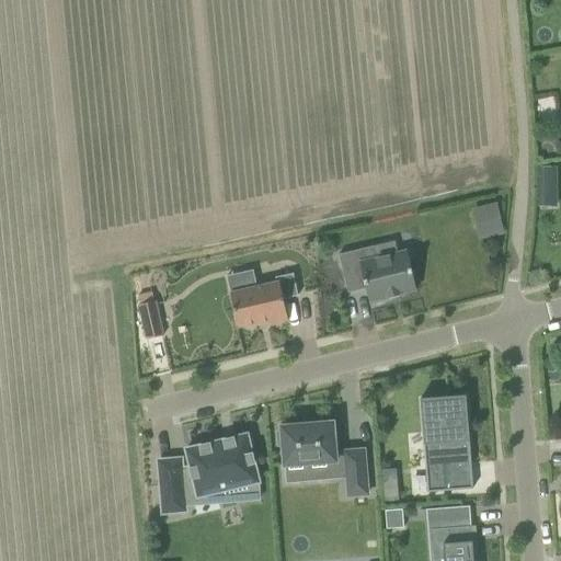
[(560,168),(539,168),(539,182),(560,182),(560,168)]
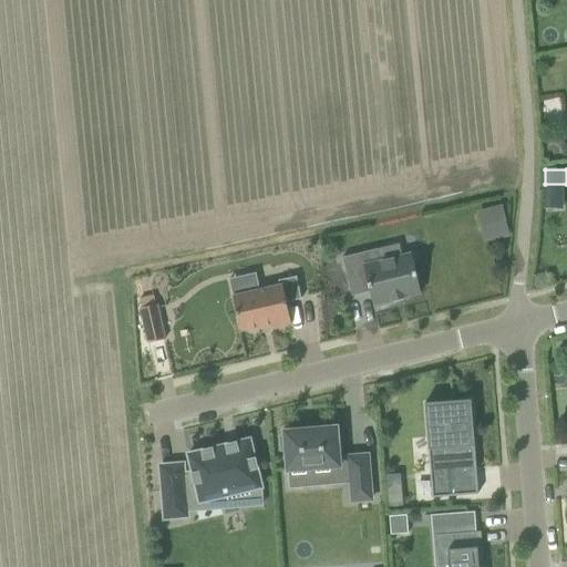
[(503,208),(481,214),(487,239),(508,235),(503,208)]
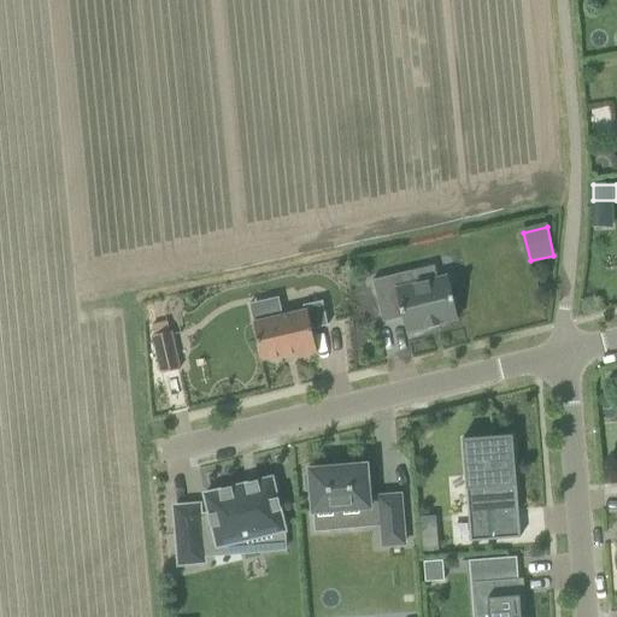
[(448,276),(415,285),(411,271),(374,280),(385,322),(404,317),(407,331),(428,327),(428,328),(440,325),(440,323),(459,318),(448,276)]
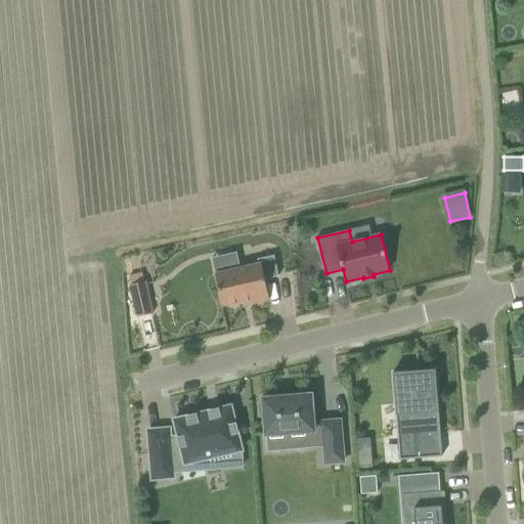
[(211,257),(213,270),(238,265),(235,252),(211,257)]
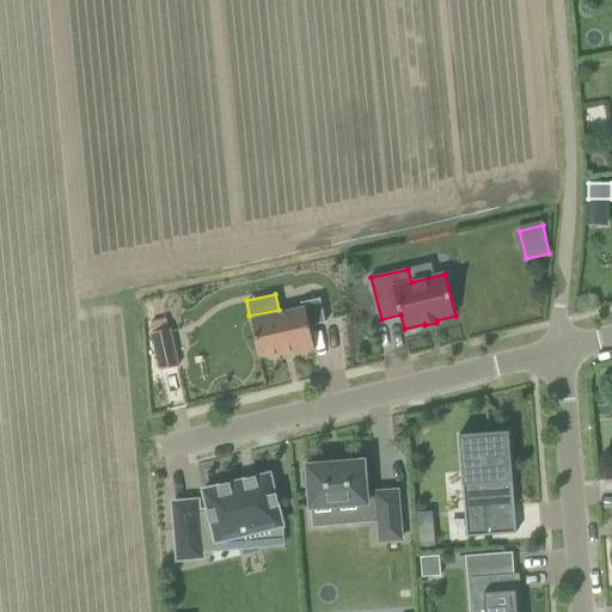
[(310,326),(326,323),(320,299),(301,303),(303,308),(252,320),(261,357),(294,350),(295,354),(316,350),(310,326)]
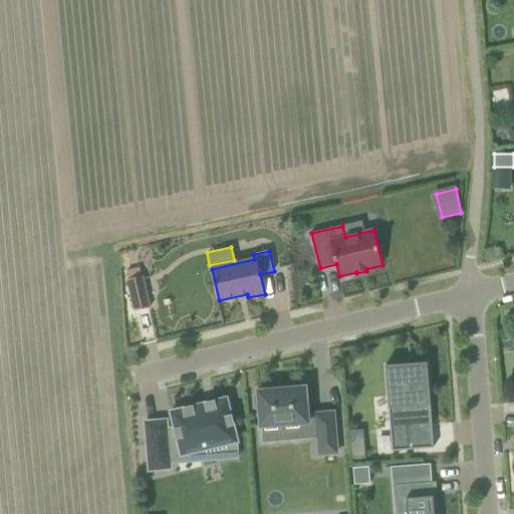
[(142,276),(140,269),(127,272),(130,279),(142,276)]
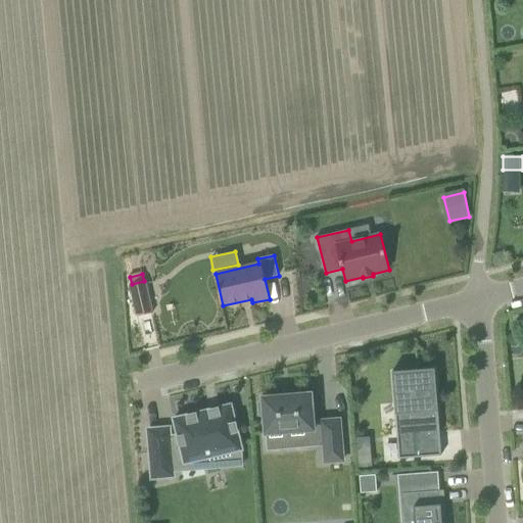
[(132,284),(131,285),(138,317),(153,313),(146,281),(144,281),(132,284)]
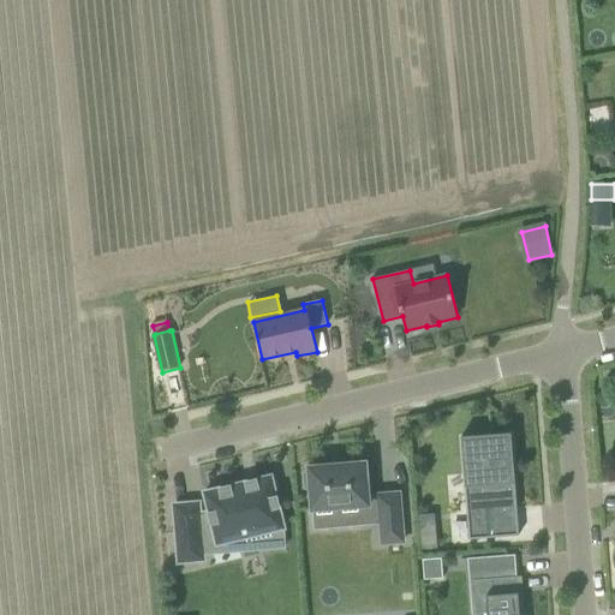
[(512,434),(461,437),(470,539),(488,538),(487,511),(509,508),(508,484),(515,484),(512,434)]
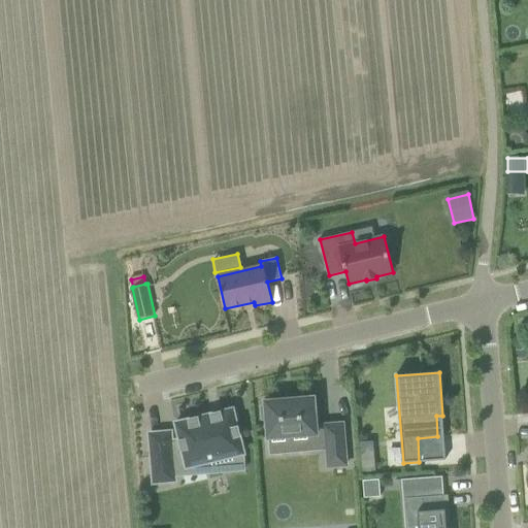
[(329,467),(348,465),(343,424),(325,425),(325,426),(318,427),(315,397),(265,401),(266,406),(262,406),(263,420),(267,420),(268,438),(307,435),(309,452),(327,450),(329,467)]
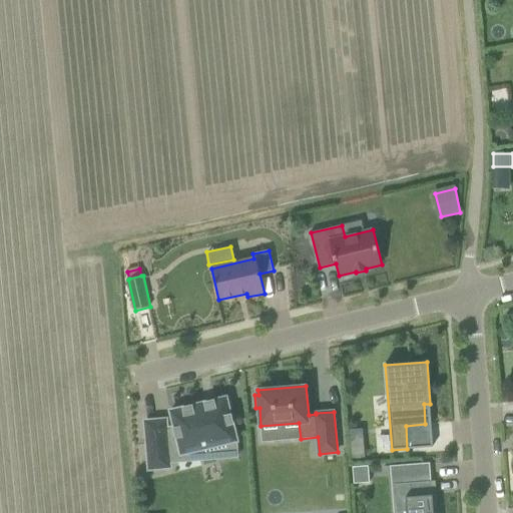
[(237,441),(228,406),(226,398),(171,411),(175,428),(166,430),(167,440),(147,442),(149,470),(170,468),(169,456),(181,453),(181,454),(237,441)]
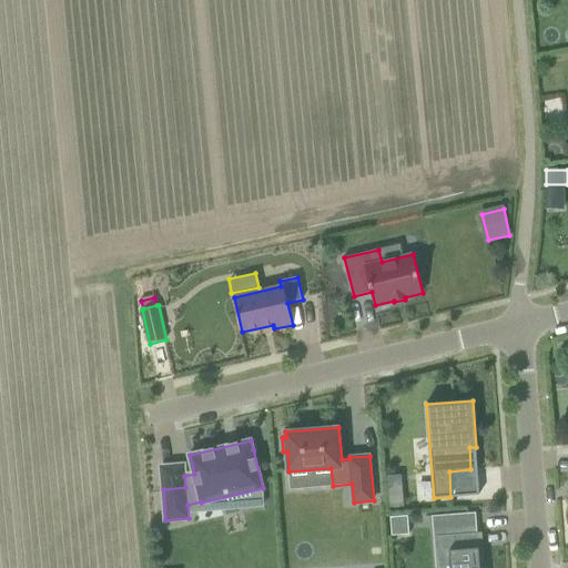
[(404,494),(389,495),(391,508),(405,507),(404,494)]
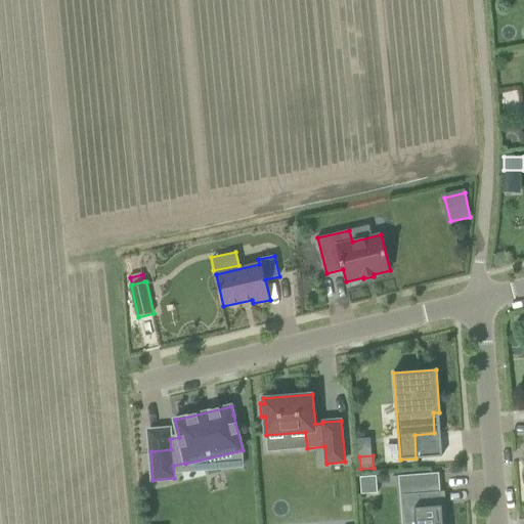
[(377,479),(360,480),(361,497),(378,495),(377,479)]
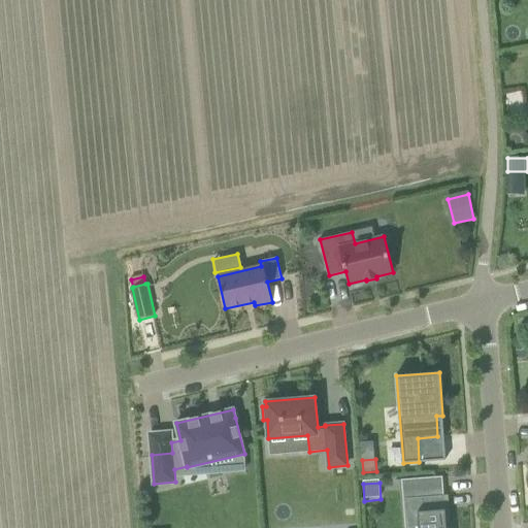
[(447,527),(447,521),(451,521),(449,495),(405,498),(407,527),(447,527)]
